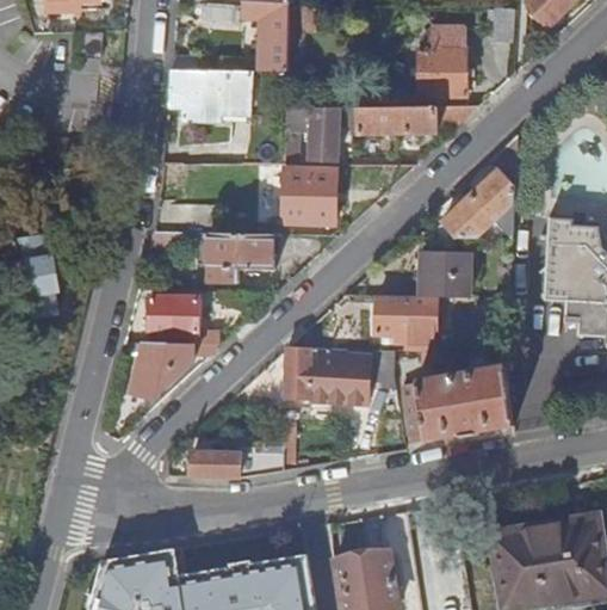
[(35,35),(45,35),(45,11),(76,10),(76,2),(98,1),(98,0),(44,0),(44,7),(26,13),(33,32),(35,35)]
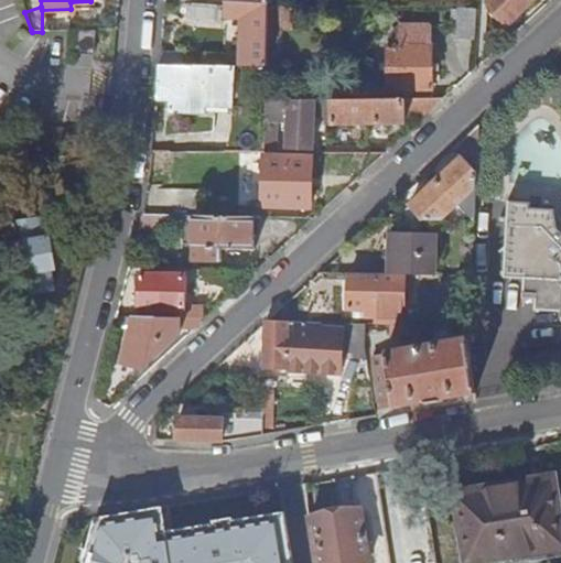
[(265,64),(266,13),(266,2),(265,0),(223,0),(223,13),(239,13),(238,64),(265,64)]
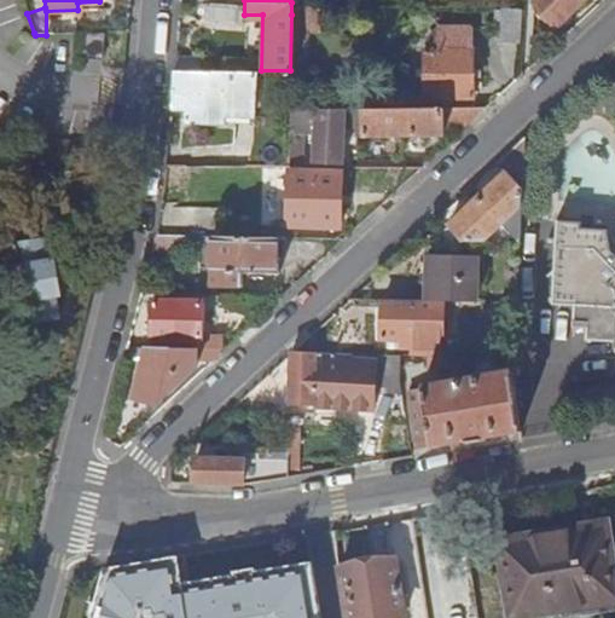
[(533,0),(533,5),(553,27),(582,0),(533,0)]
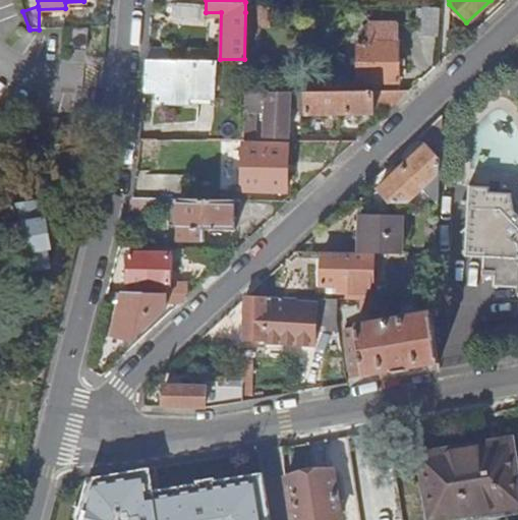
[(245,2),(245,12),(267,12),(267,2),(245,2)]
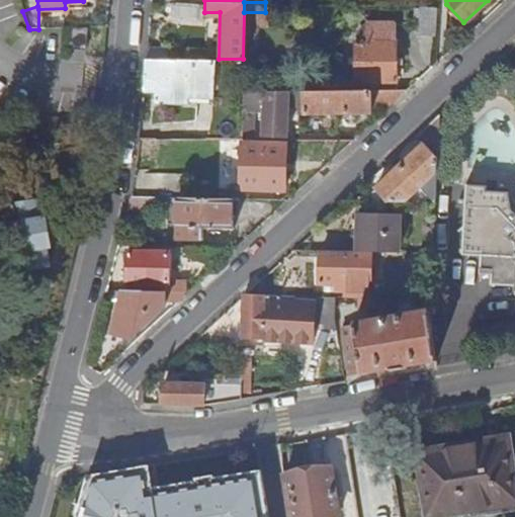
[(436,7),(420,6),(419,31),(435,32),(436,7)]
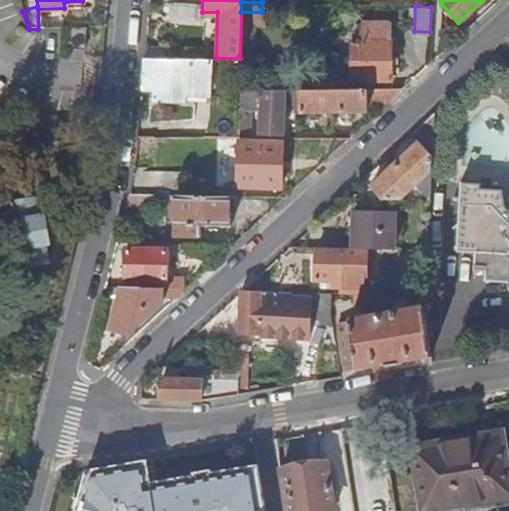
[(390,81),(390,22),(363,22),(363,41),(350,41),(350,81),(390,81)]
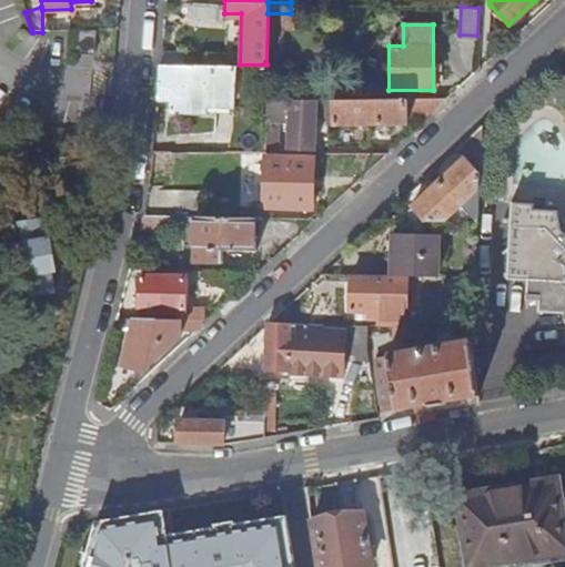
[(76,57),(94,57),(93,31),(76,32),(76,57)]
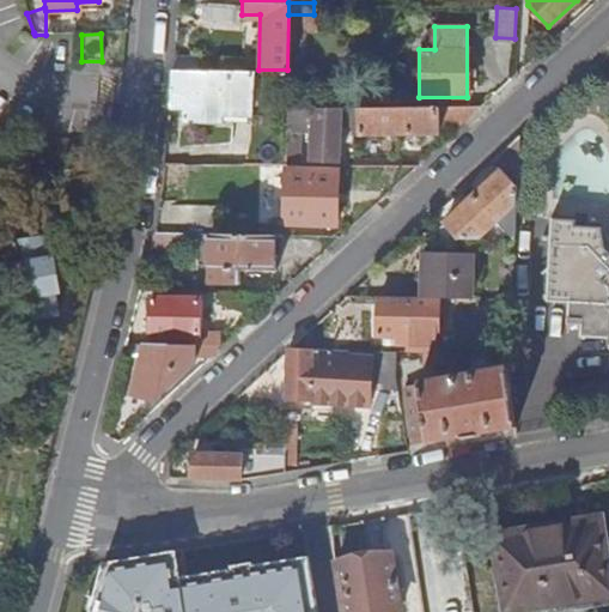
[(169,68),(166,104),(181,105),(181,119),(250,121),(253,68),(169,68)]
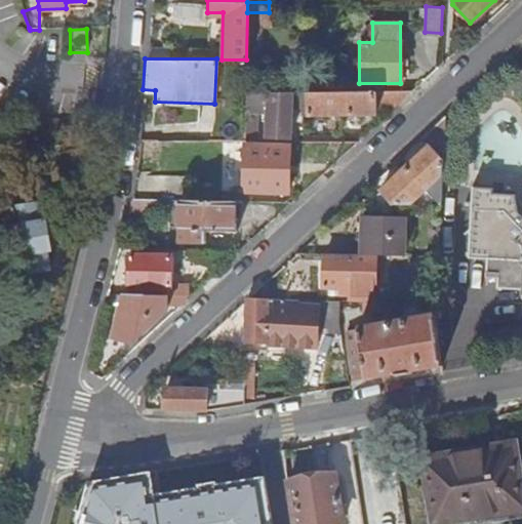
[(395,106),(411,90),(308,91),(308,113),(375,113),(375,106),(395,106)]
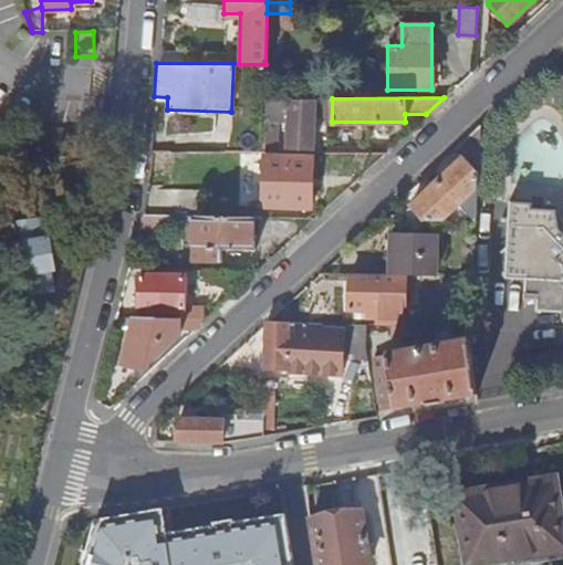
[(325,122),(332,122),(332,98),(264,98),(263,152),(273,152),(274,125),(281,125),(281,118),(289,118),(289,147),(313,147),(313,111),(325,111),(325,122)]
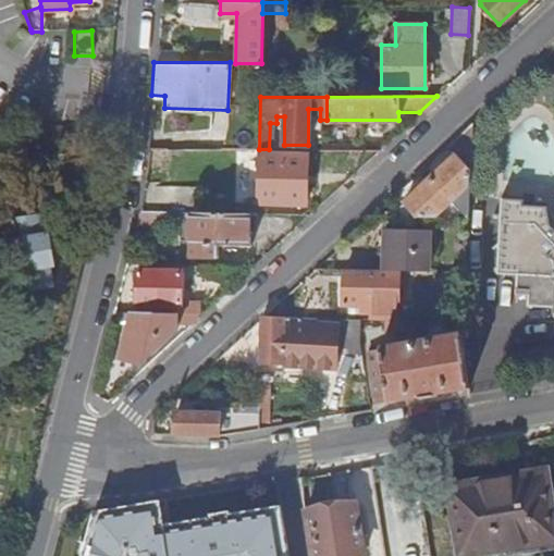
[(445,205),(450,201),(466,218),(471,124),(447,145),(455,153),(403,201),(417,217),(431,218),(441,209),(444,213),(450,208),(445,205)]
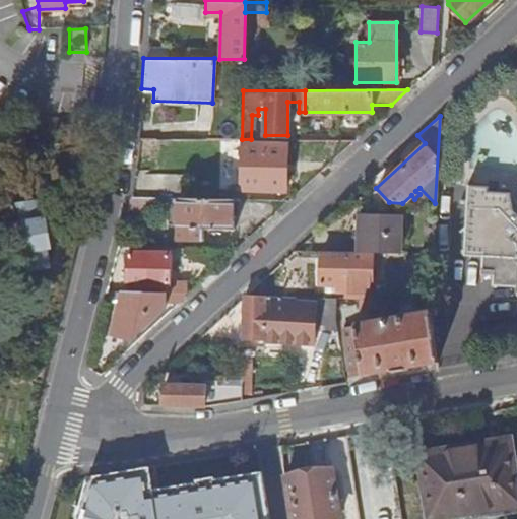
[(242,143),(240,189),(282,189),(284,144),(242,143)]
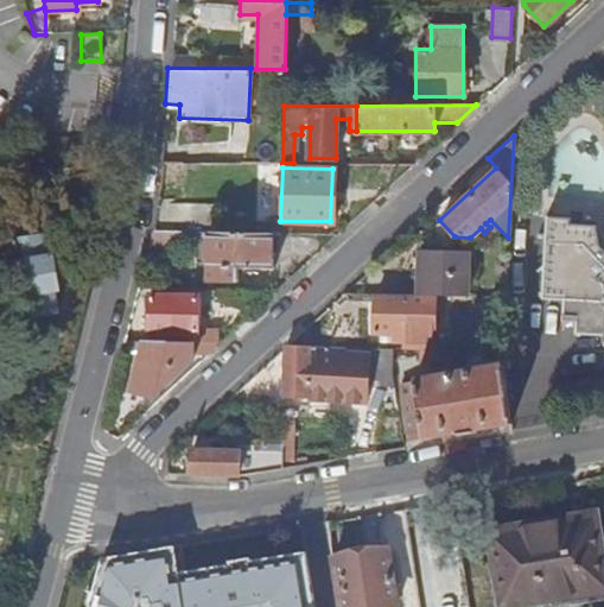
[(603,252),(598,246),(595,227),(568,225),(568,220),(545,217),(540,301),(561,302),(560,323),(574,323),(573,335),(603,337),(603,347),(603,252)]
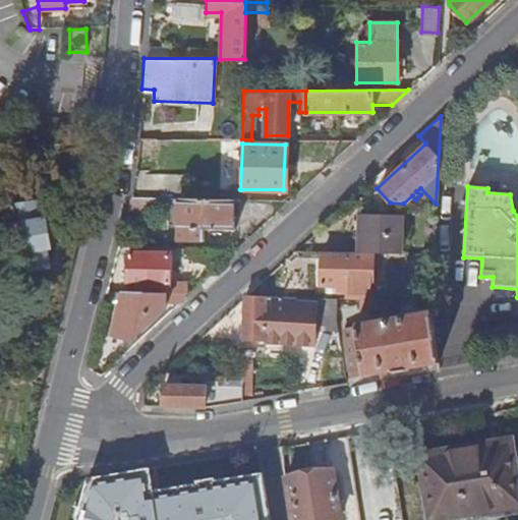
[(129,196),(125,211),(163,212),(163,197),(129,196)]
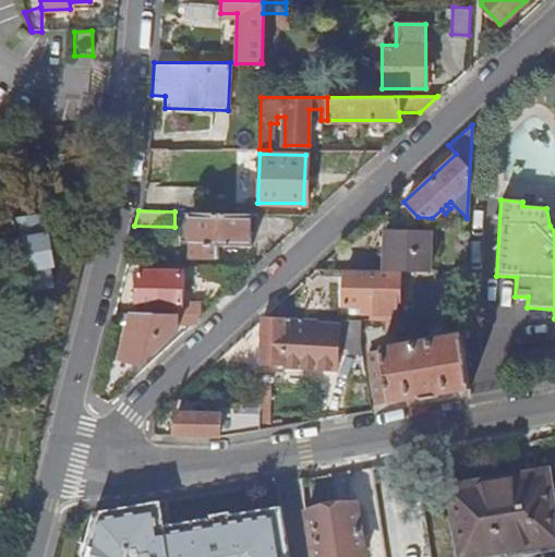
[(274,214),(191,212),(190,245),(250,246),(251,231),(273,232),(274,214)]
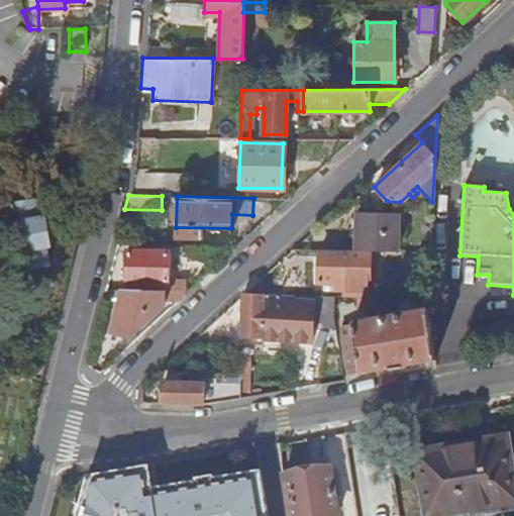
[(0,230),(7,269),(10,272),(47,265),(44,245),(48,244),(44,218),(39,219),(36,200),(0,208),(0,230)]
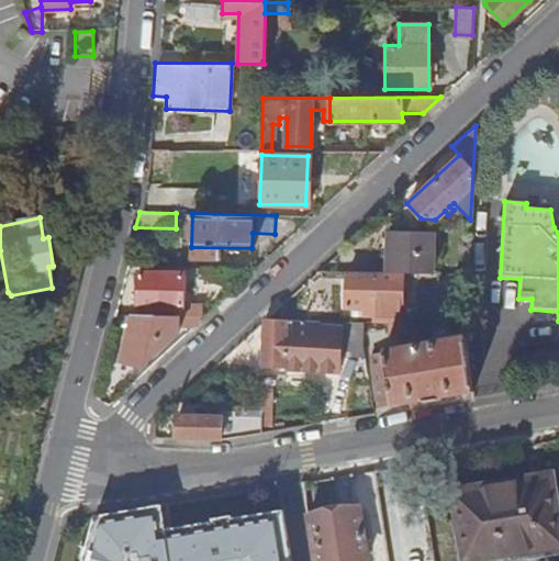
[(401,273),(429,275),(432,234),(388,232),(387,272),(401,273)]
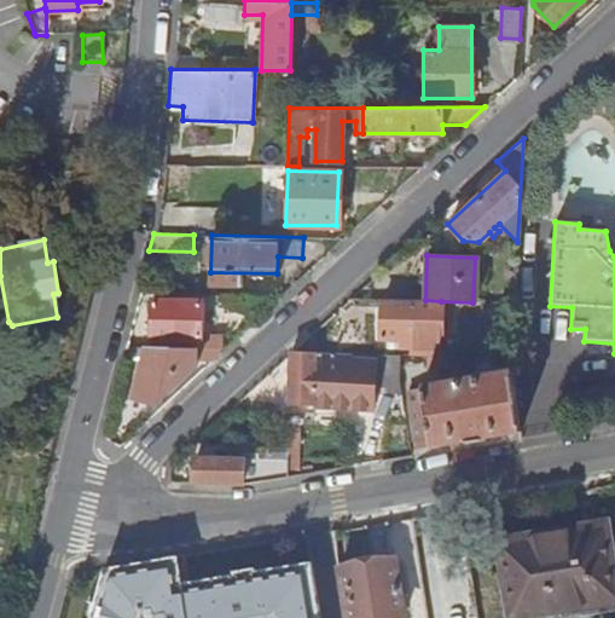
[(511,279),(515,276),(515,267),(511,264),(509,264),(503,269),(503,275),(506,279),(511,279)]
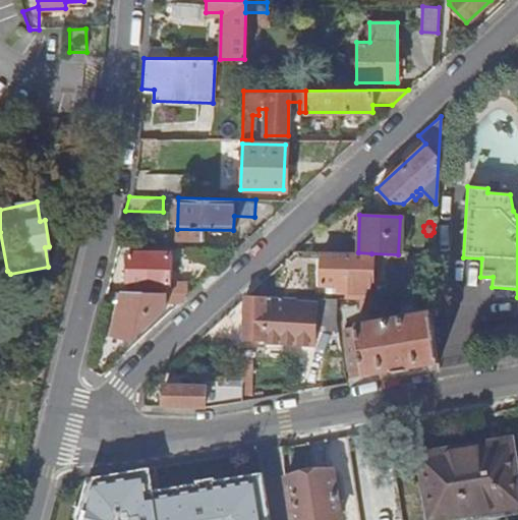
[(127,251),(126,284),(167,286),(168,253),(127,251)]
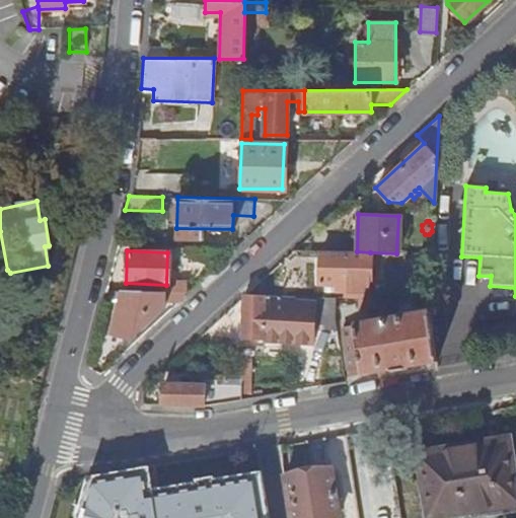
[(368,298),(370,252),(357,251),(319,250),(318,284),(339,285),(339,290),(345,290),(345,298),(356,298),(368,298)]
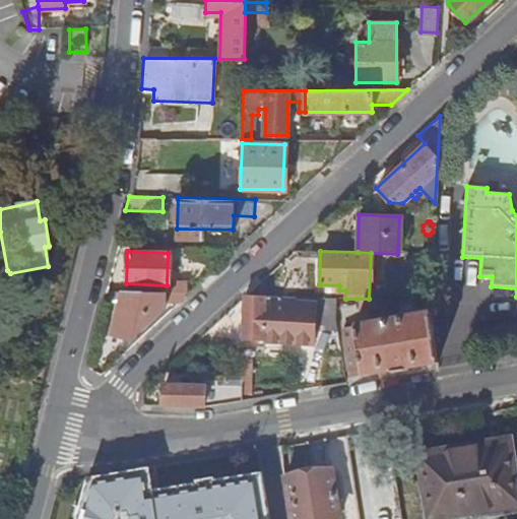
[(187,294),(121,290),(110,334),(129,338),(164,308),(164,303),(177,303),(187,294)]
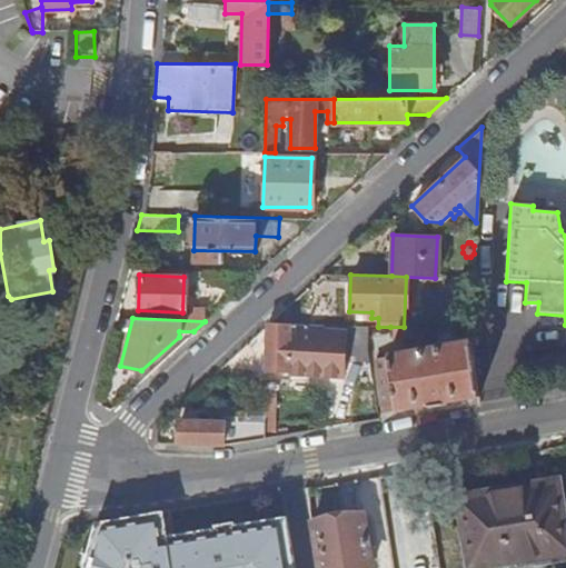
[(306,327),(306,324),(268,322),(267,324),(265,370),(341,374),(343,347),(365,347),(366,330),(306,327)]
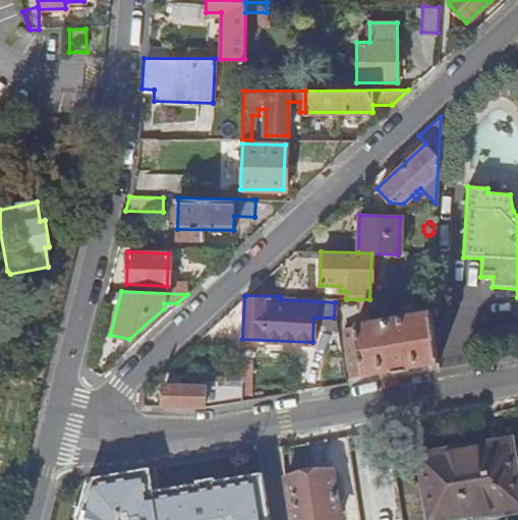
[(349,377),(437,362),(428,311),(397,316),(399,327),(388,329),(386,319),(354,325),(354,326),(341,328),(349,377)]
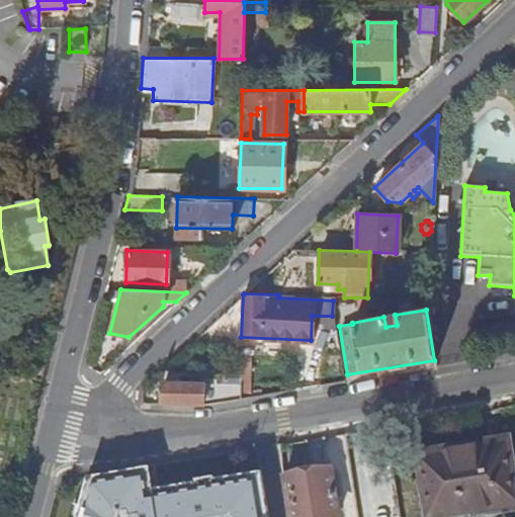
[(203,405),(239,399),(239,383),(163,382),(162,404),(203,405)]
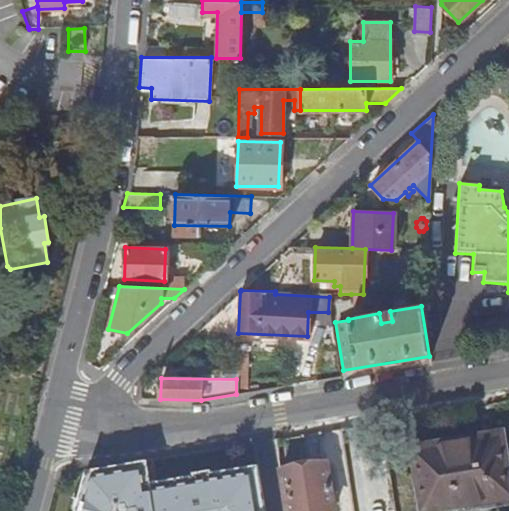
[(464,499),(508,491),(508,464),(505,440),(469,446),(467,439),(442,443),(442,441),(416,445),(427,509),(465,503),(464,499)]
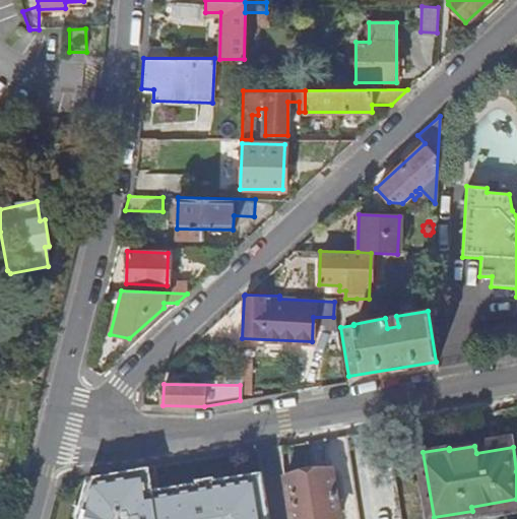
[(279,473),(286,518),(335,518),(339,518),(332,465),(313,465),(306,472),(296,467),(279,473)]
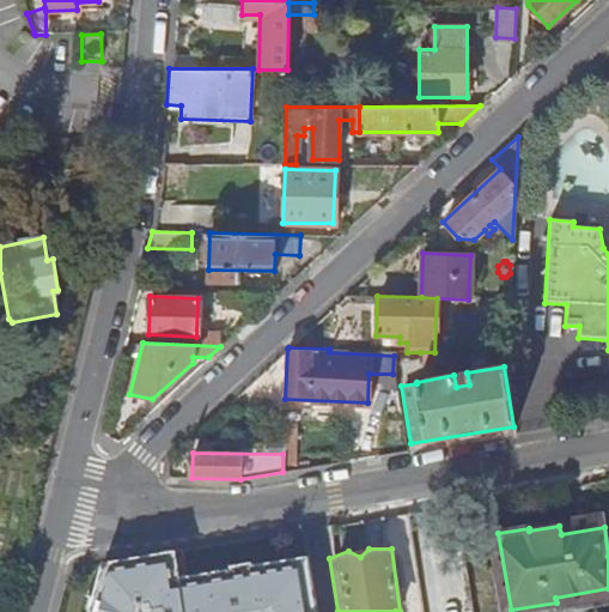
[(175,551),(101,563),(89,611),(316,611),(308,559),(180,579),(175,551)]
